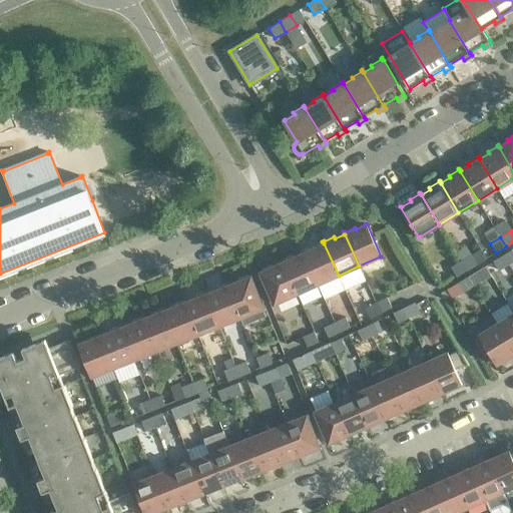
[(324,243),(314,247),(314,246),(303,250),(302,250),(303,253),(304,252),(318,285),(339,276),(324,243)]
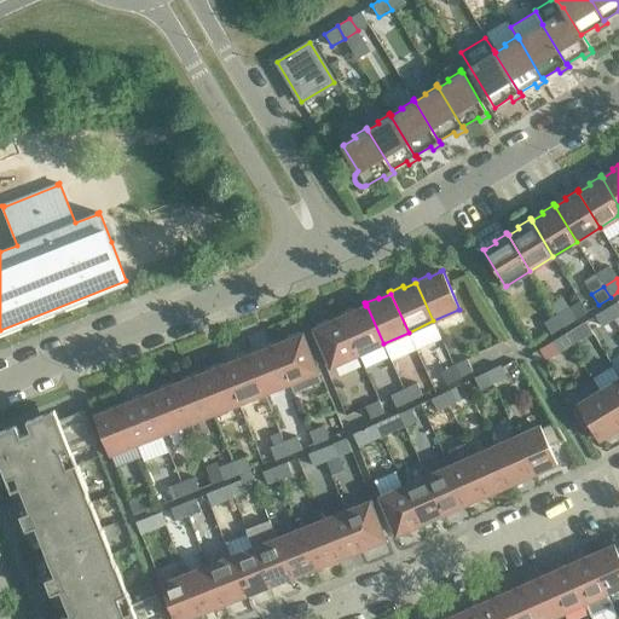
[(618,316),(618,302),(618,301),(607,308),(613,319),(618,316)]
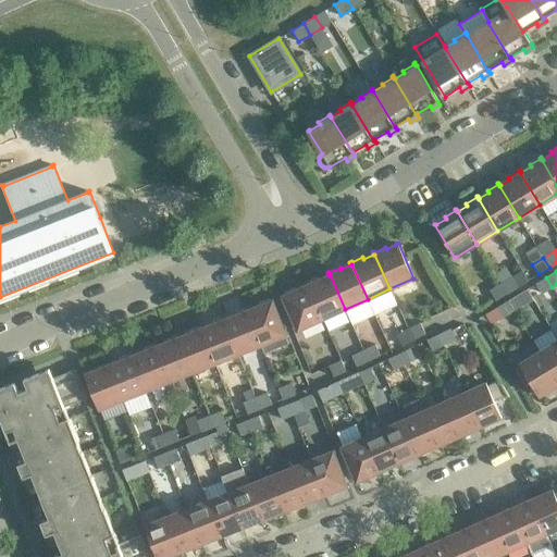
[(330,274),(329,275),(319,280),(318,277),(306,283),(306,282),(305,283),(306,285),(307,285),(322,319),(345,309),(330,274)]
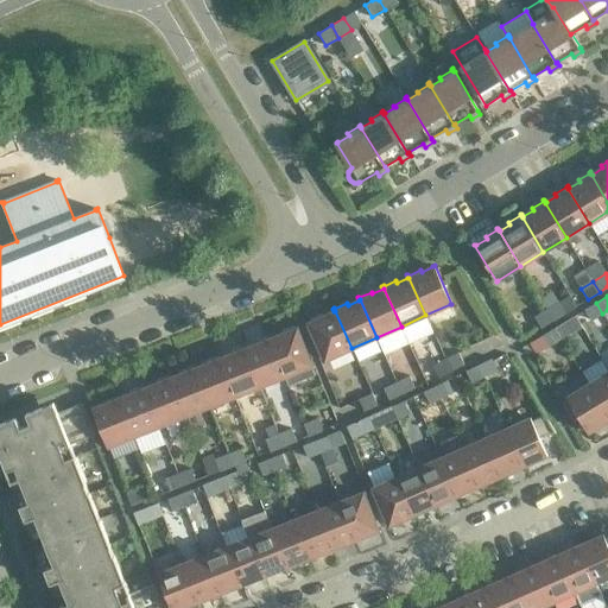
[(559,302),(546,309),(553,321),(565,312),(559,302)]
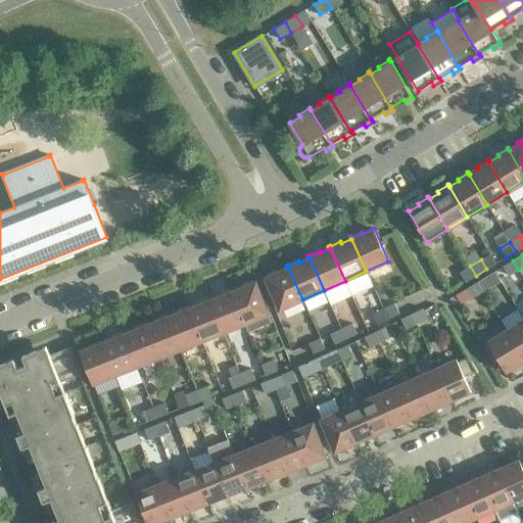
[(518,270),(513,260),(503,267),(509,276),(518,270)]
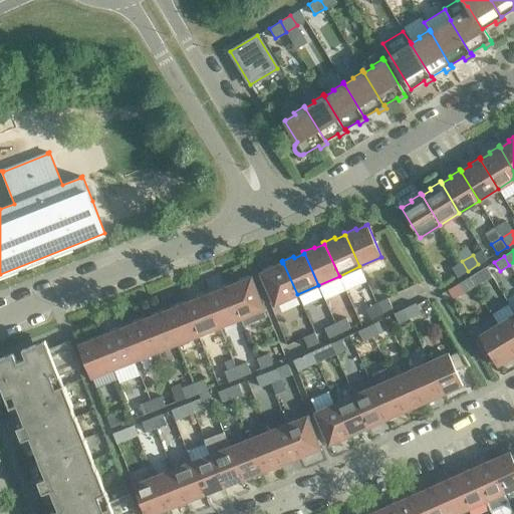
[(468,271),(462,261),(452,268),(457,276),(458,277),(468,271)]
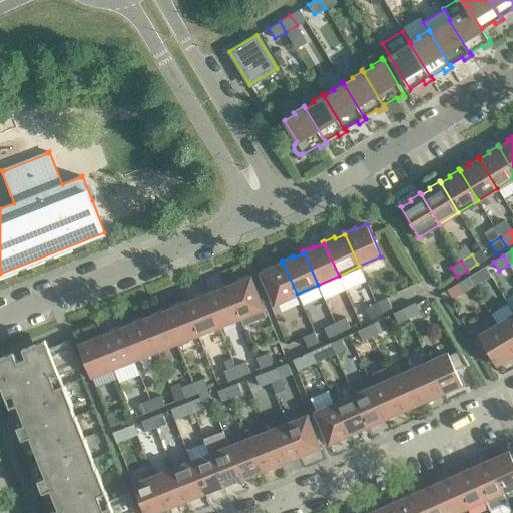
[(283,263),(282,263),(273,267),(272,265),(261,270),(262,272),(260,273),(261,274),(275,304),(297,294),(283,263)]
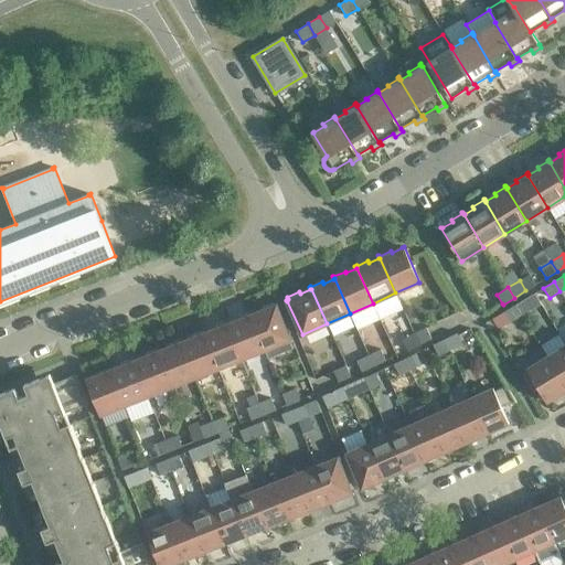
[(532,309),(525,298),(515,305),(521,315),(532,309)]
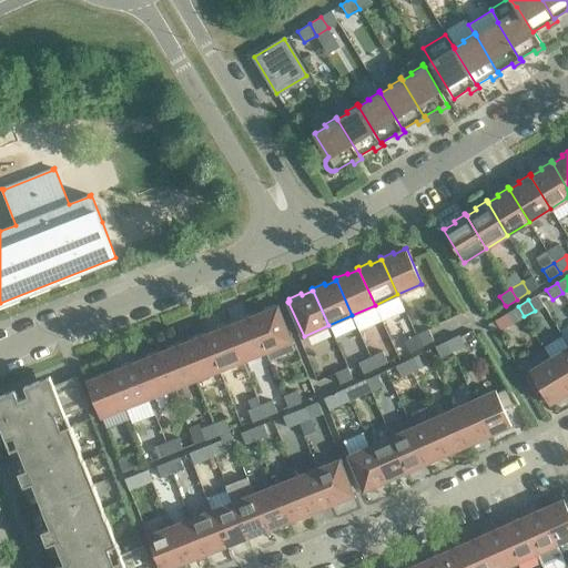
[(263,312),(253,316),(252,316),(266,352),(291,342),(277,307),(279,307),(277,306),(275,307),(274,305),(263,310),(263,312)]
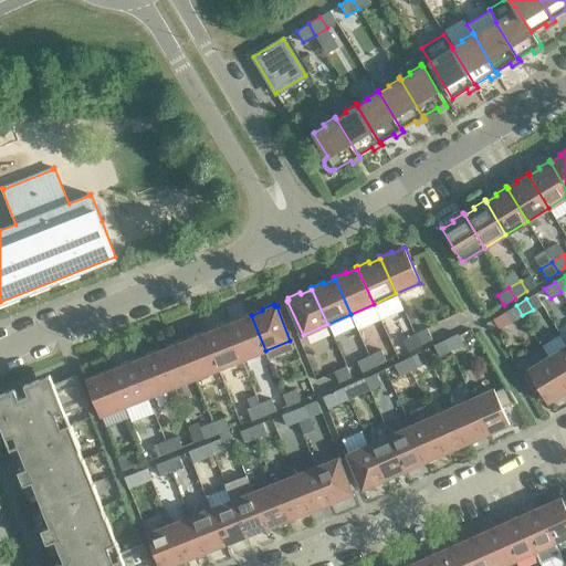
[(522,315),(516,305),(505,312),(512,322),(522,315)]
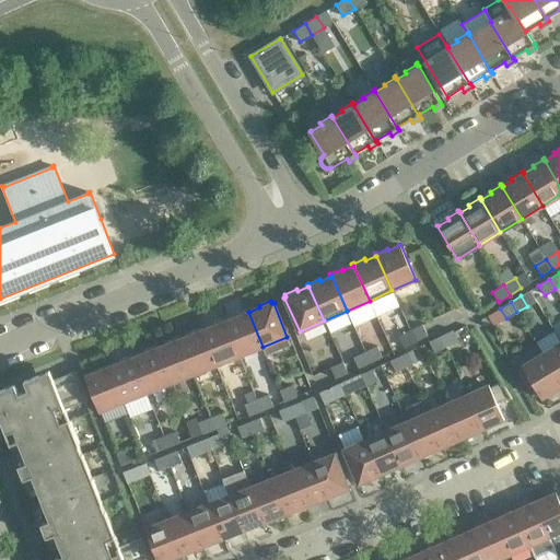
[(236,316),(226,321),(225,321),(240,357),(263,347),(248,312),(249,312),(248,308),(247,308),(247,310),(235,314),(236,316)]
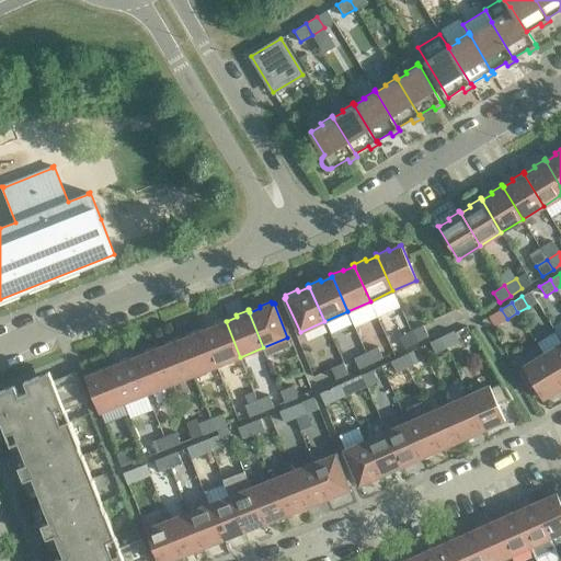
[(493,324),(488,317),(481,321),(485,329),(493,324)]
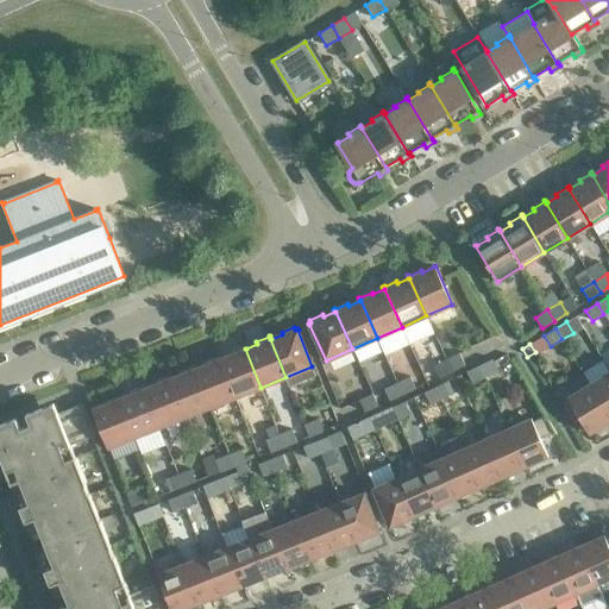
[(232,355),(221,358),(220,359),(236,397),(261,388),(245,349),(246,349),(245,345),(243,346),(244,347),(231,352),(232,355)]
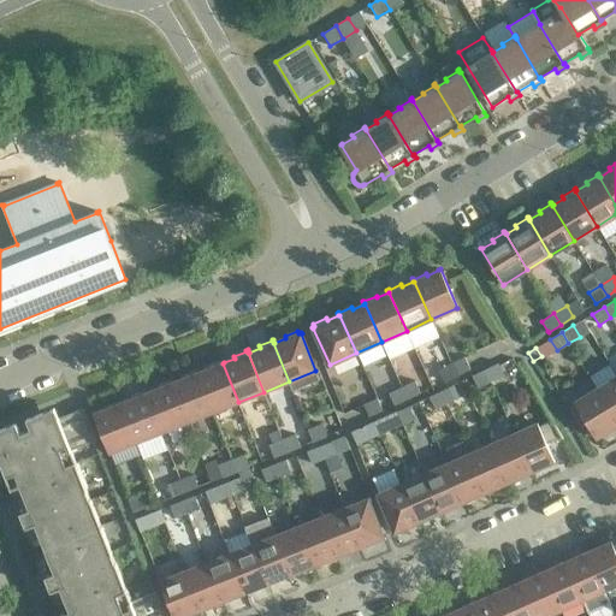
[(471,368),(465,357),(451,363),(457,375),(471,368)]
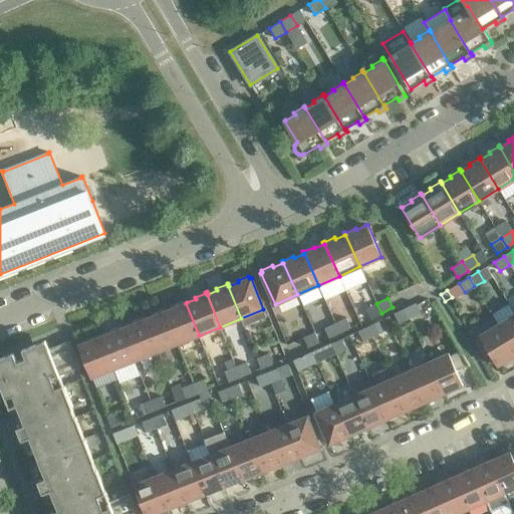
[(175,307),(165,311),(177,343),(199,335),(186,303),(187,302),(185,300),(184,300),(185,301),(174,305),(175,307)]
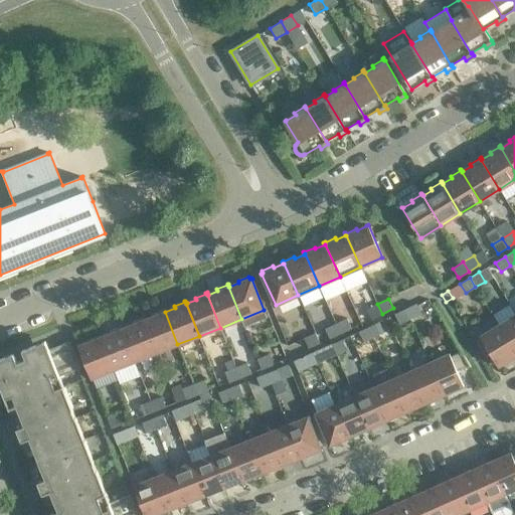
[(382,314),(377,304),(366,309),(371,319),(382,314)]
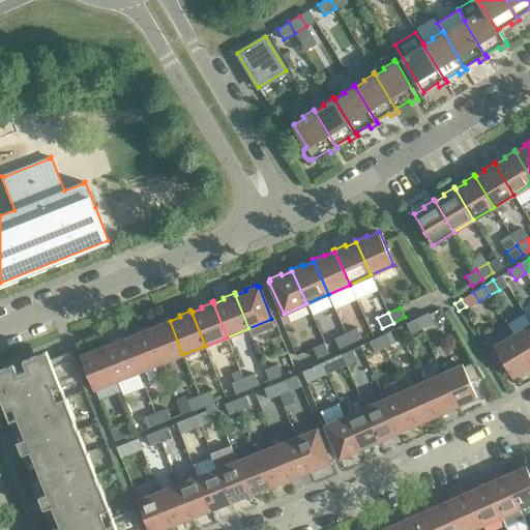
[(430,316),(419,321),(423,331),(434,326),(430,316)]
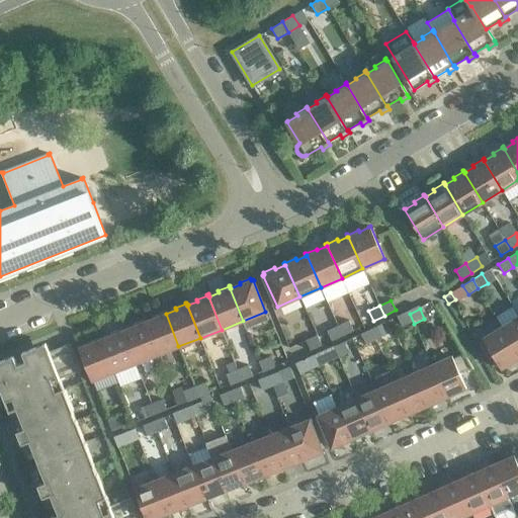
[(154,319),(145,322),(144,322),(157,355),(178,346),(166,314),(165,311),(164,312),(154,317),(154,319)]
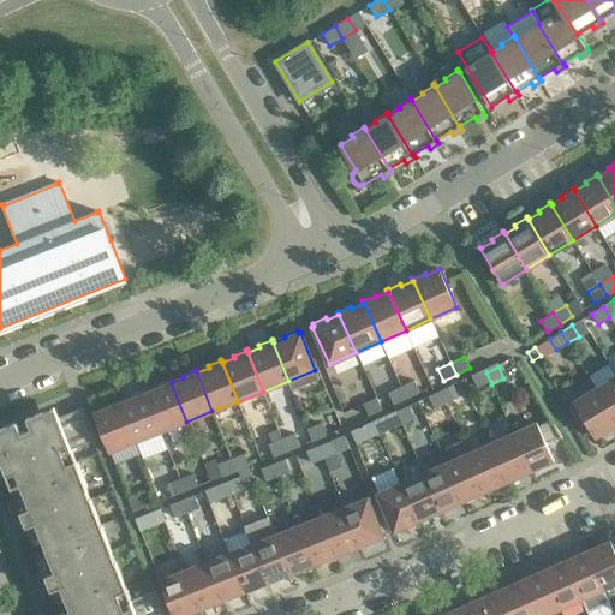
[(491,384),(487,372),(475,377),(479,389),(491,384)]
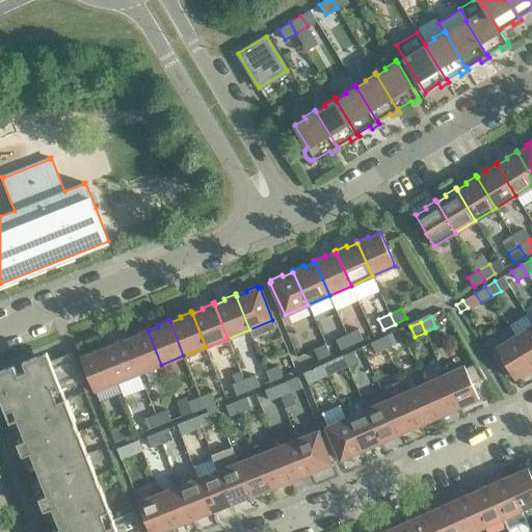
[(531,325),(515,336),(531,364),(531,325)]
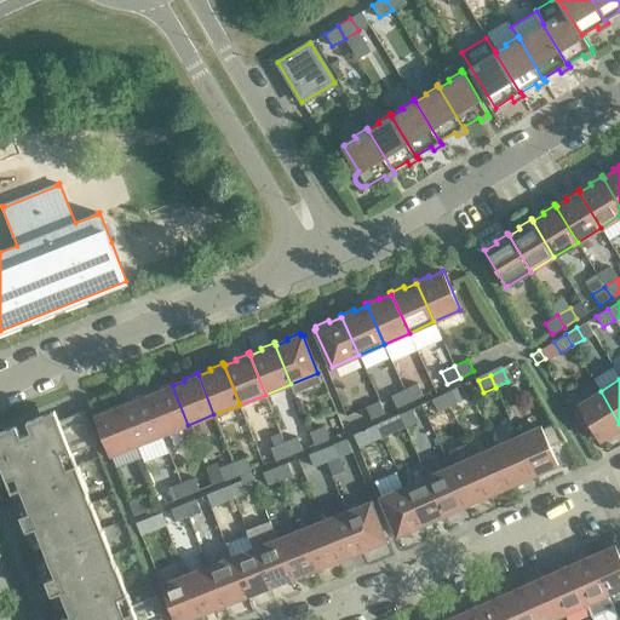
[(159,391),(148,396),(147,396),(162,435),(188,425),(172,385),(173,385),(172,383),(171,383),(171,384),(159,389),(159,391)]
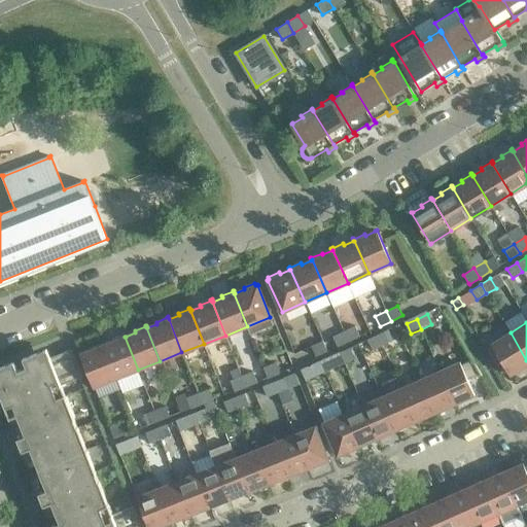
[(355,325),(344,331),(348,342),(359,336),(355,325)]
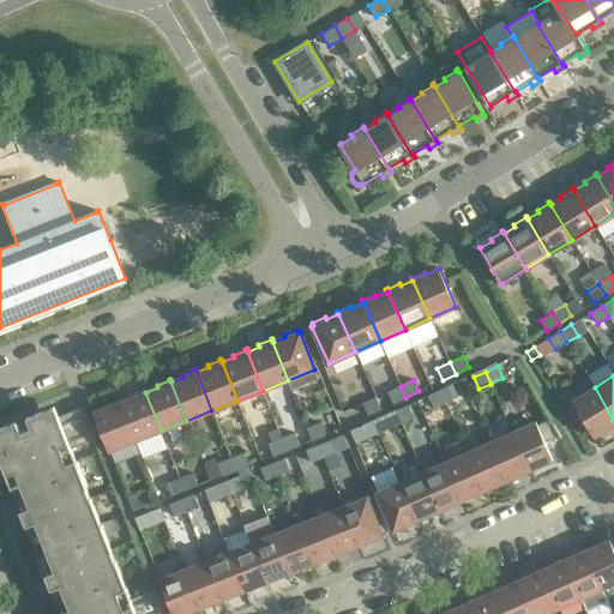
[(405,398),(401,386),(387,392),(393,404),(405,398)]
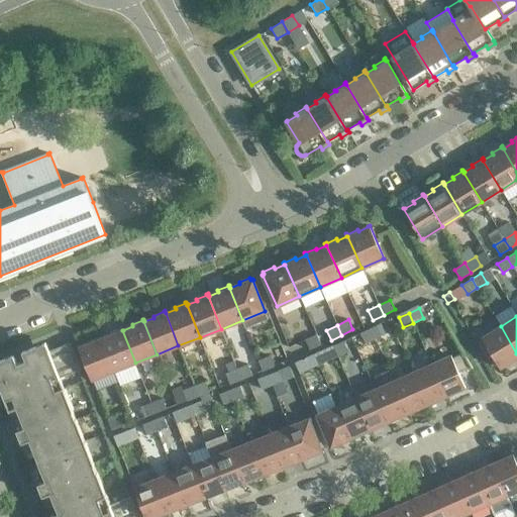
[(381,325),(371,330),(376,340),(386,335),(381,325)]
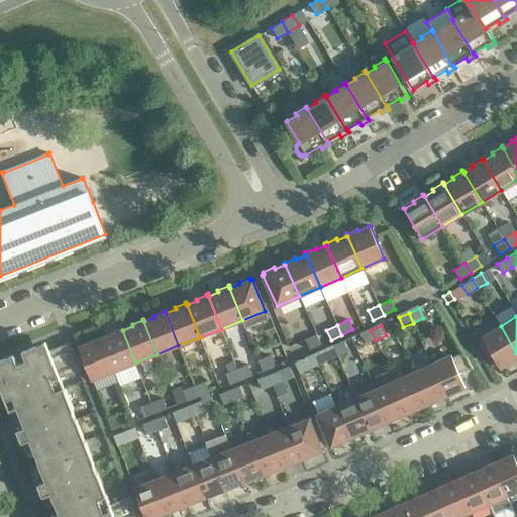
[(516,356),(516,353),(501,326),(483,337),(483,336),(482,337),(501,368),(502,368),(501,367),(516,356)]
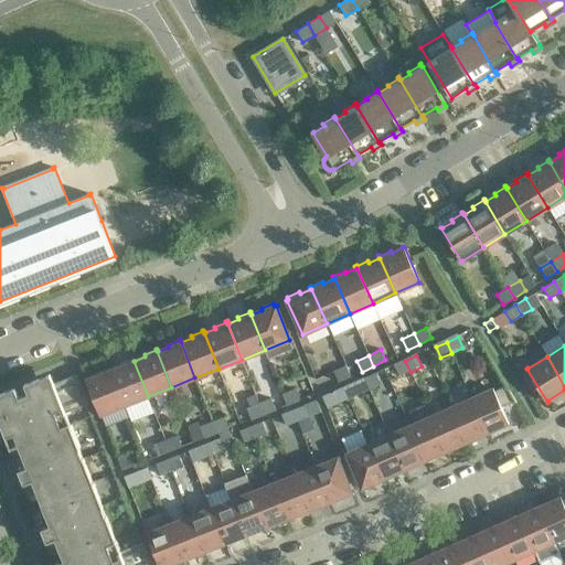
[(121,365),(112,370),(110,370),(125,405),(148,396),(134,361),(135,361),(134,358),(132,358),(132,359),(120,363),(121,365)]
